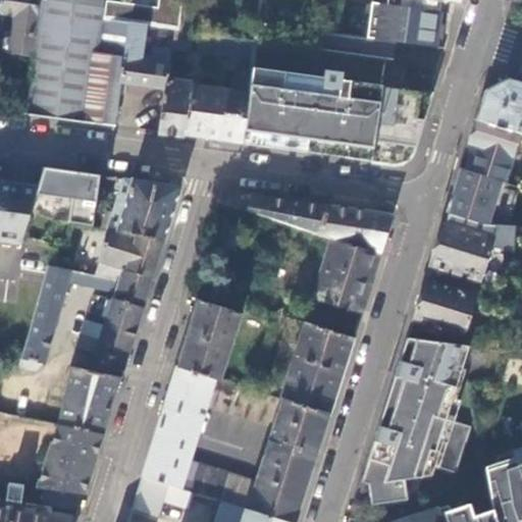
[(42,0),(0,0),(0,11),(12,13),(11,22),(18,24),(14,52),(35,56),(42,0)]
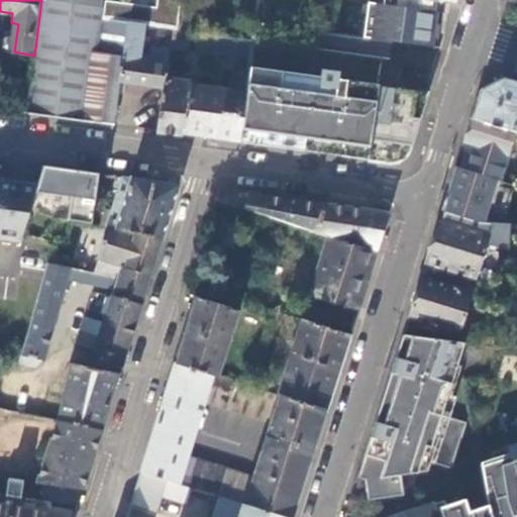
[(100,8),(46,0),(41,0),(34,56),(29,84),(25,112),(85,120),(99,19),(100,8)]
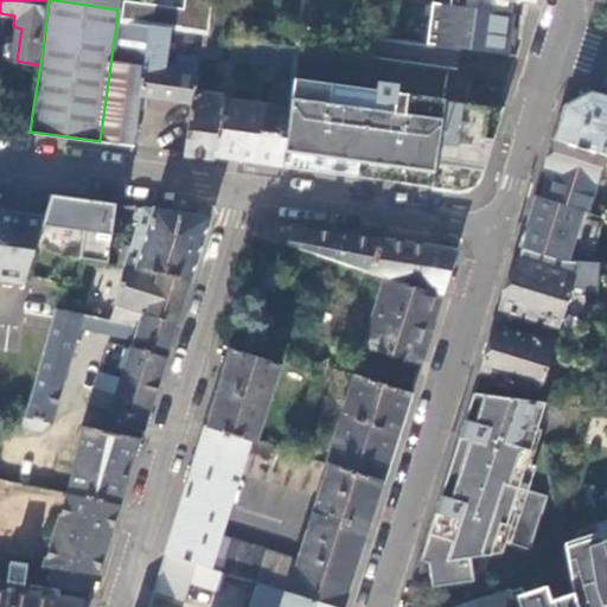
[(211,0),(176,0),(174,7),(120,0),(117,10),(116,23),(149,26),(170,30),(208,34),(211,0)]
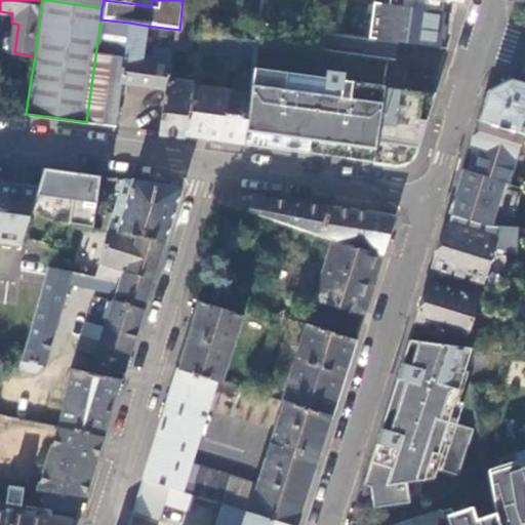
[(388,0),(388,5),(373,3),(369,38),(438,48),(445,13),(435,12),(437,1),(441,0),(442,0),(388,0)]
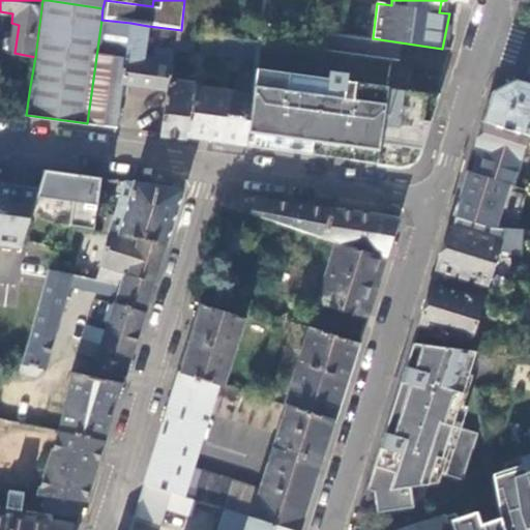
[(87,123),(115,127),(121,85),(130,23),(101,20),(87,123)]
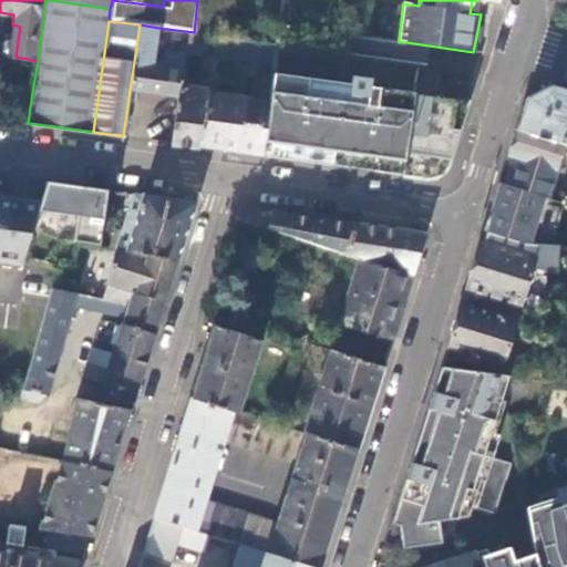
[(158,28),(140,24),(130,91),(179,98),(182,85),(184,70),(169,68),(153,65),(158,28)]
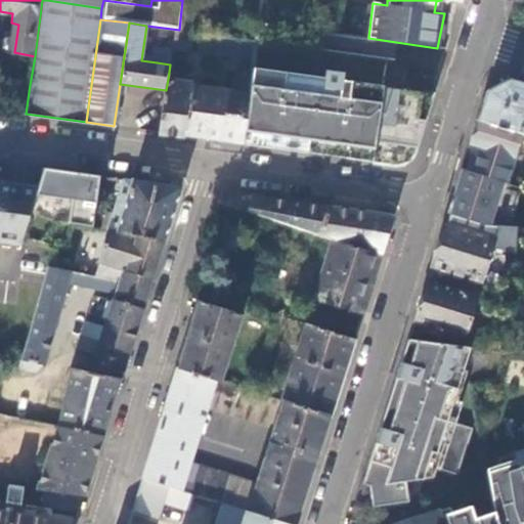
[(208,54),(210,34),(201,33),(198,53),(208,54)]
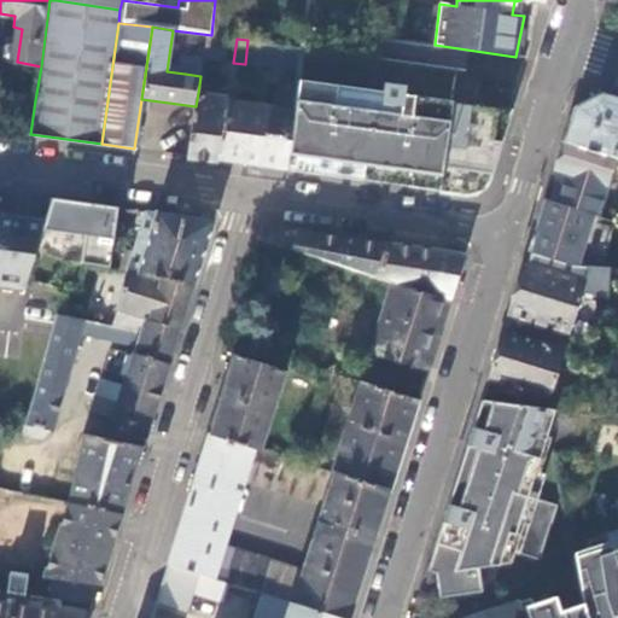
[(298,69),(301,47),(289,46),(286,68),(289,68),(298,69)]
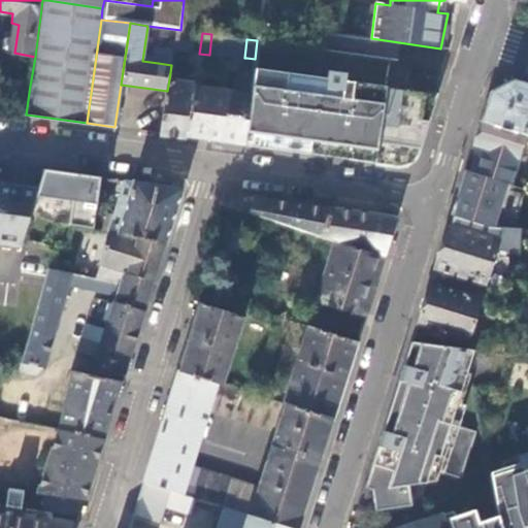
[(171,65),(172,53),(160,52),(158,63),(171,65)]
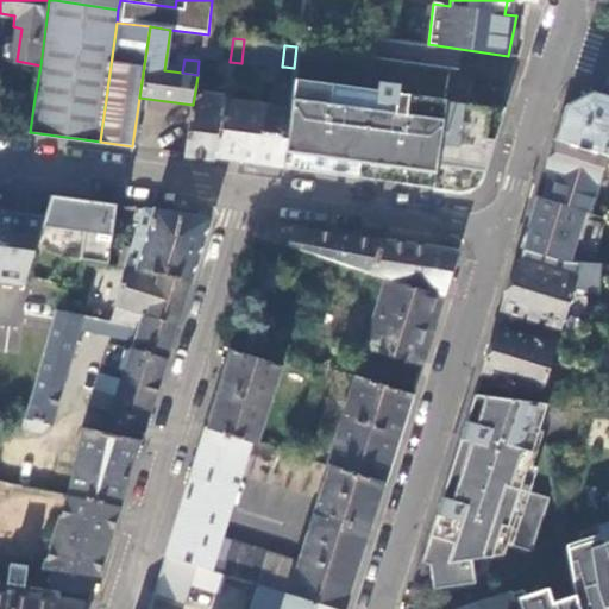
[(282,83),(292,85),(292,79),(294,68),(284,67),(282,83)]
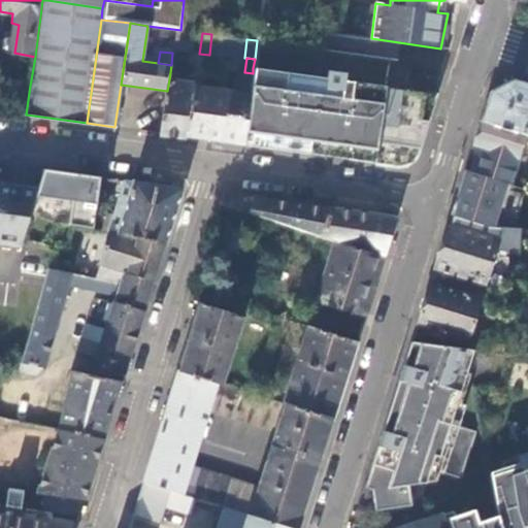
[(351,79),(385,85),(388,63),(354,58),(351,79)]
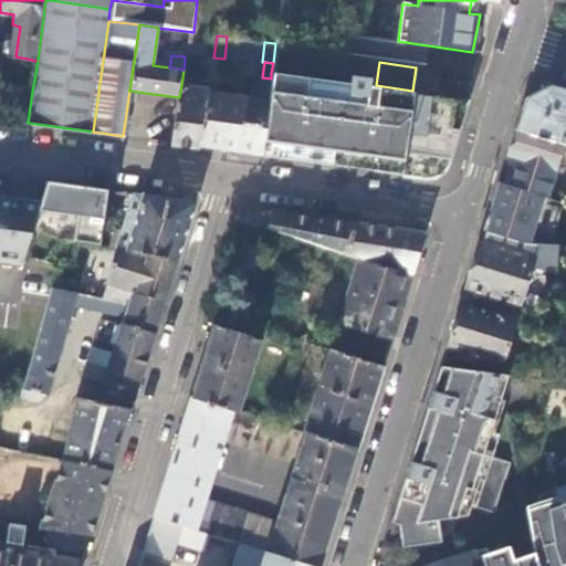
[(369,79),(350,75),(347,103),(305,97),(307,79),(271,73),(271,79),(262,142),(402,161),(412,94),(412,93),(368,86),(369,79)]
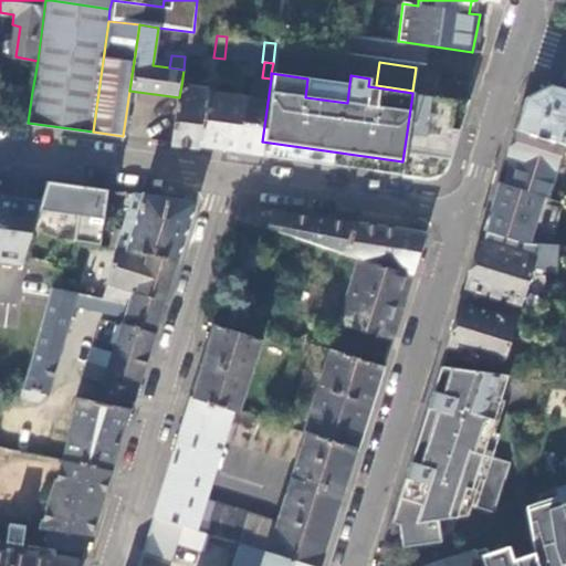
[(200,146),(260,155),(262,142),(271,79),(262,77),(254,76),(251,98),(211,93),(211,88),(209,88),(200,146)]
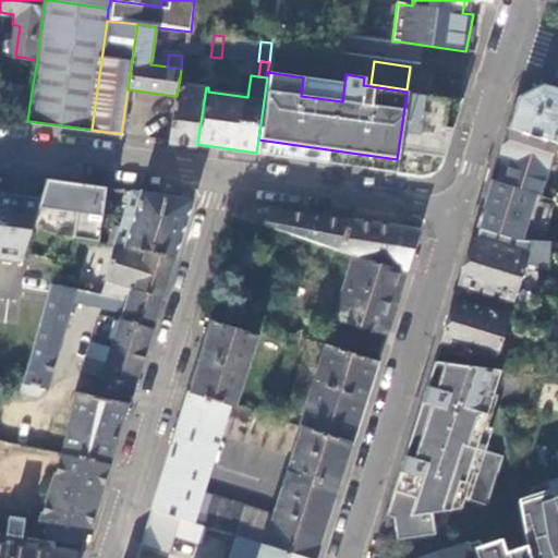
[(519,97),(508,129),(554,143),(557,144),(557,87),(543,83),(519,97)]
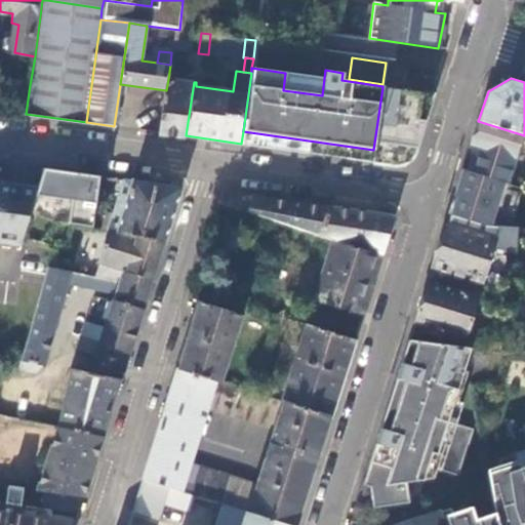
[(160,132),(186,135),(194,82),(168,79),(166,90),(160,132)]
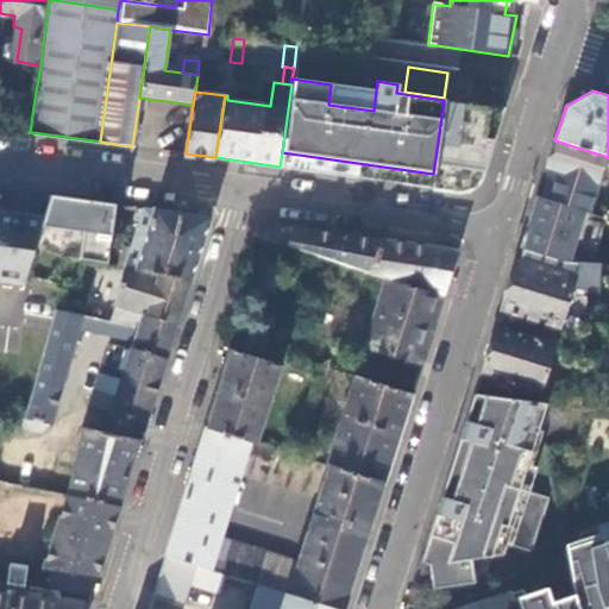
[(12,130),(30,132),(35,99),(17,95),(12,130)]
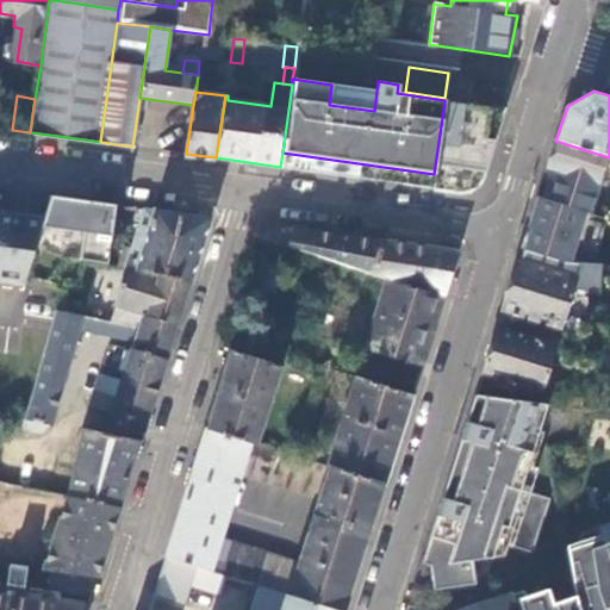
[(503,110),(444,101),(434,174),(431,188),(453,191),(460,192),(466,191),(472,188),(477,184),(480,179),(503,110)]
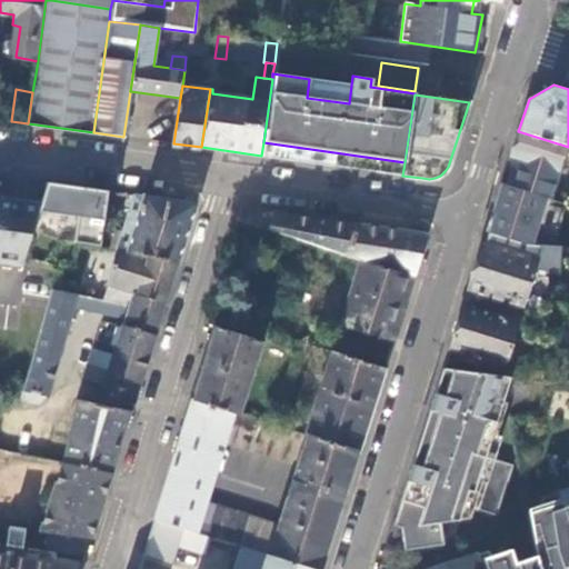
[(518,131),(510,156),(517,158),(508,186),(547,198),(548,199),(565,146),(518,131)]
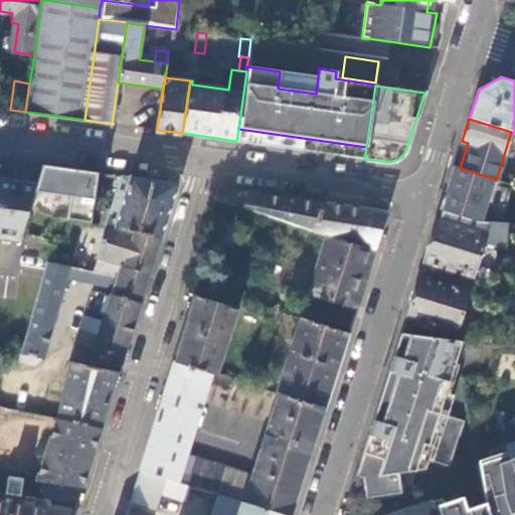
[(366,147),(238,129),(236,141),(364,159),(366,147)]
